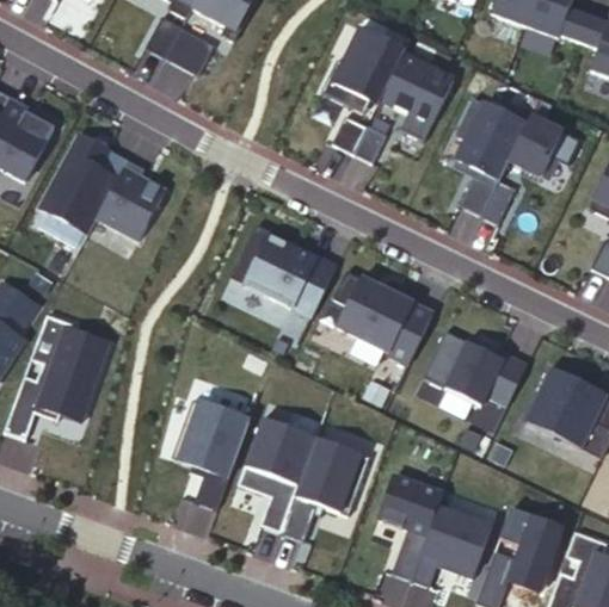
[(168,7),(188,17),(192,7),(196,0),(172,0),(168,7)]
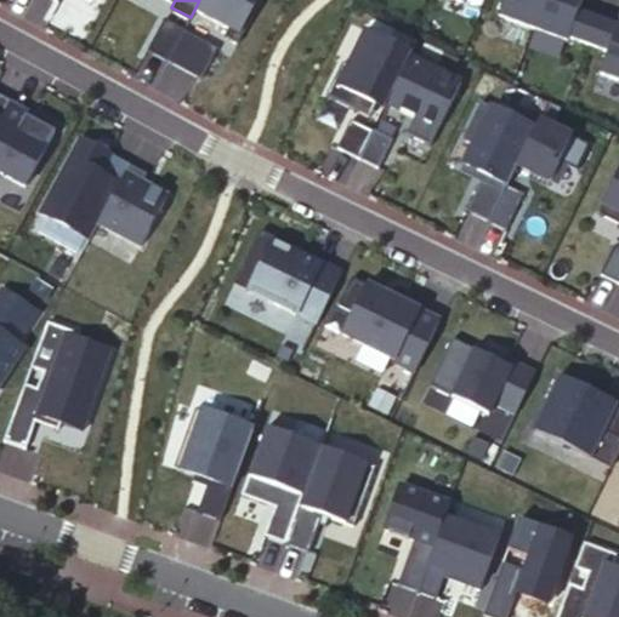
[(199,0),(196,7),(230,26),(226,34),(238,41),(260,0),(199,0)]
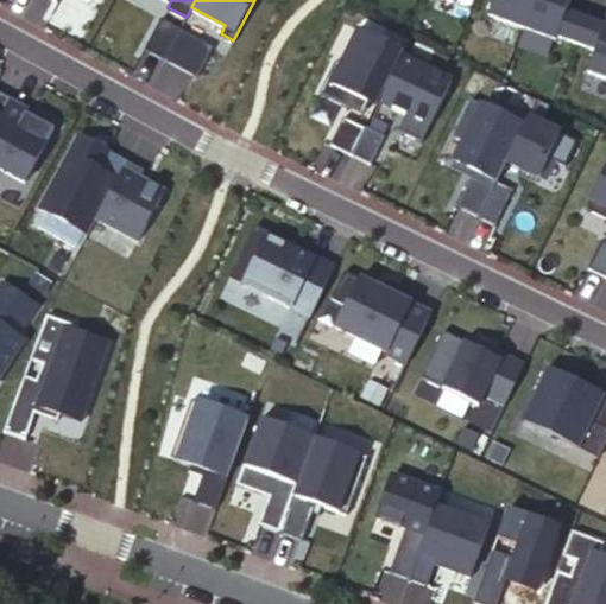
[(493,0),(490,10),(524,23),(531,0),(493,0)]
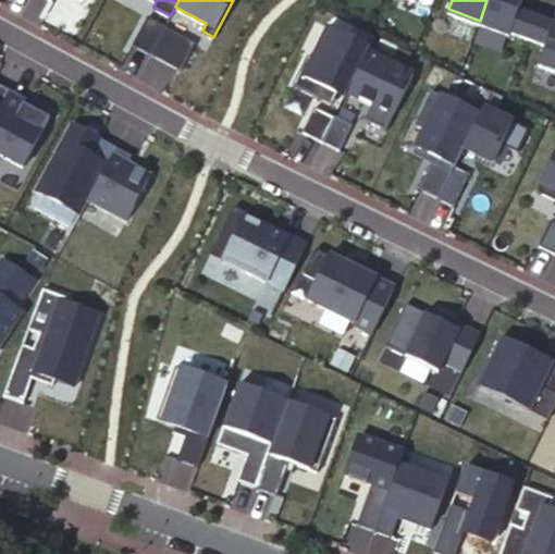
[(486,0),(480,21),(510,32),(512,28),(529,35),(540,4),(529,0),(486,0)]
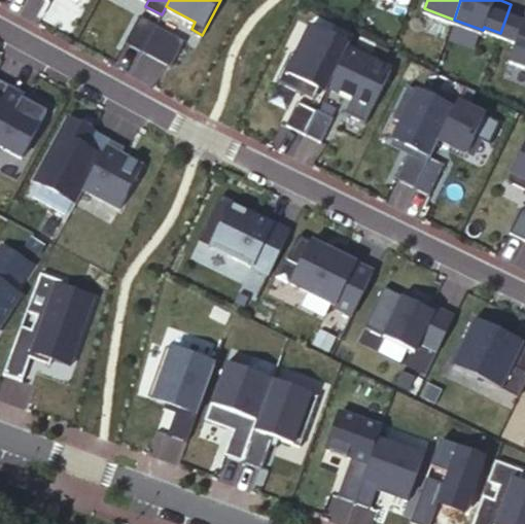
[(517,39),(510,58),(524,63),(524,8),(511,4),(500,33),(517,39)]
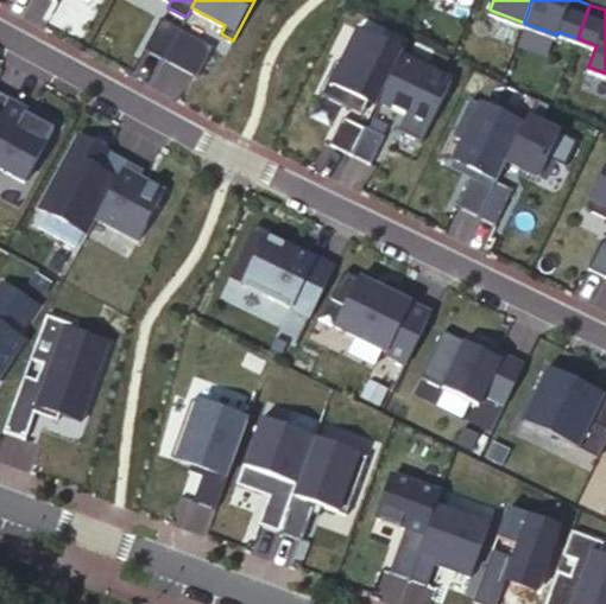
[(162,14),(144,48),(164,58),(181,26),(182,25),(162,14)]
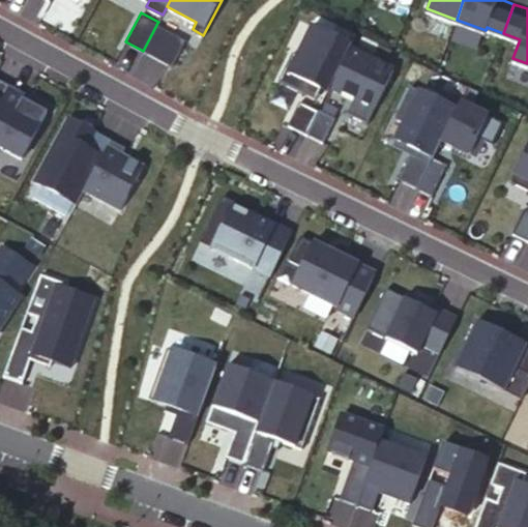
[(186,38),(157,23),(143,51),(171,65),(186,38)]
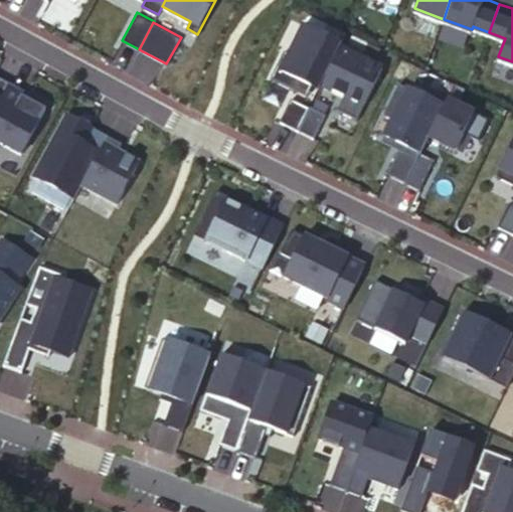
[(317,88),(318,89),(321,82),(340,44),(341,40),(340,40),(340,42),(304,24),(304,22),(303,22),(289,51),(284,49),(271,77),(296,90),(302,78),(312,83),(318,86),(317,88)]
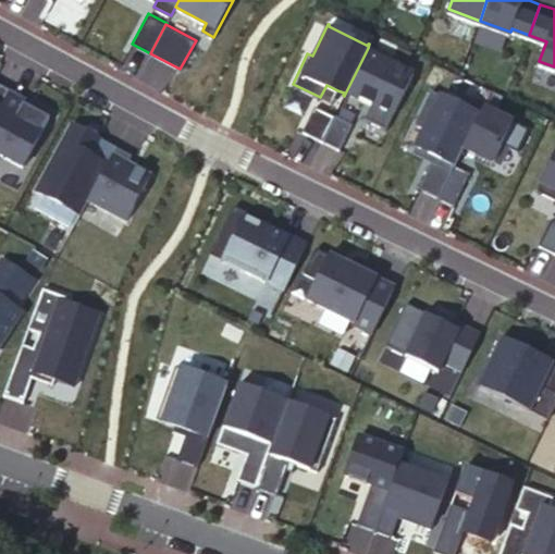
[(415,71),(368,48),(347,89),(372,102),(365,118),(386,127),(415,71)]
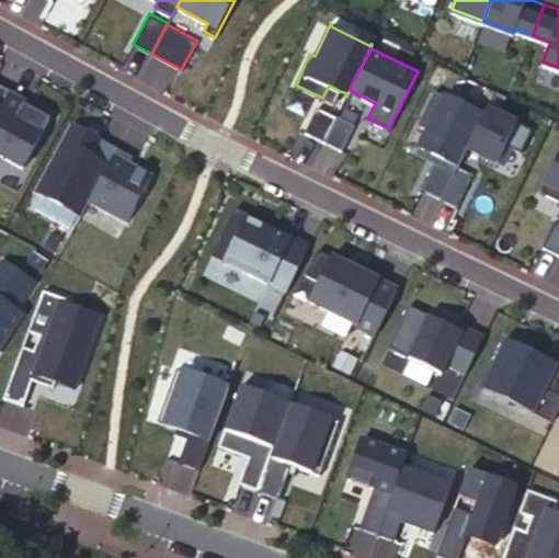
[(0,106),(11,88),(0,81),(0,106)]
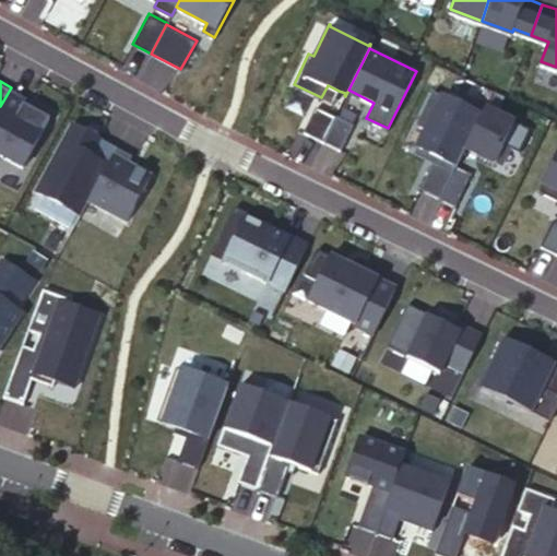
[(486,90),(471,81),(465,93),(481,101),(486,90)]
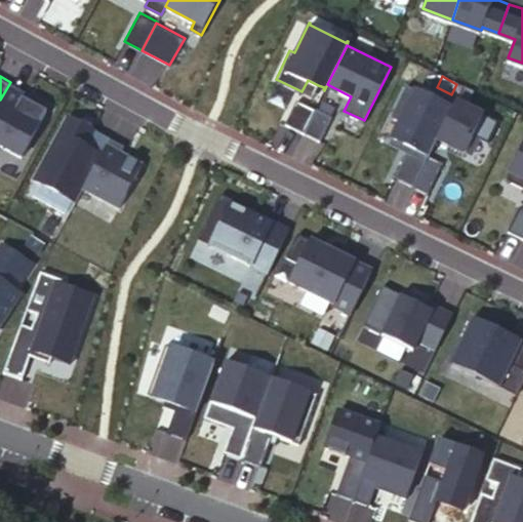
[(308,80),(302,91),(313,96),(318,85),(308,80)]
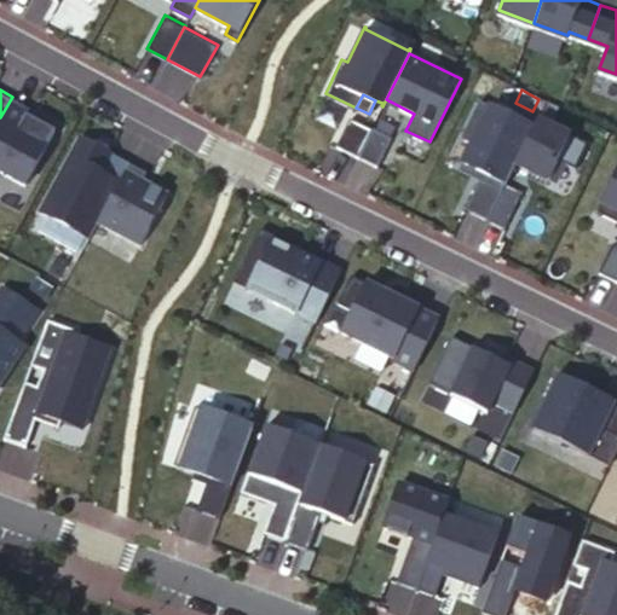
[(30,106),(12,97),(0,117),(0,167),(27,181),(59,122),(57,121),(53,126),(28,112),(30,106)]
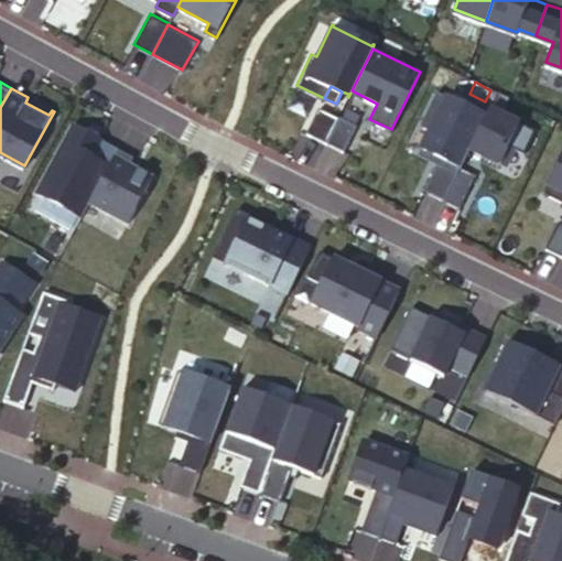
[(489,106),(490,104),(485,101),(469,94),(464,104),(436,89),(420,122),(430,127),(421,146),(441,154),(424,187),(445,198),(461,166),(469,148),(489,106)]
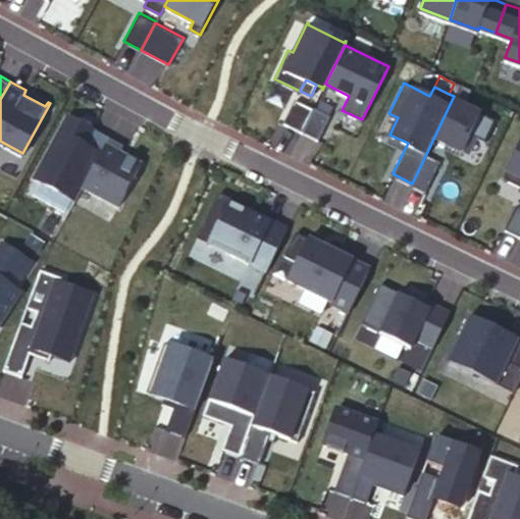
[(496,119),(453,98),(434,137),(462,151),(470,134),(485,141),(496,119)]
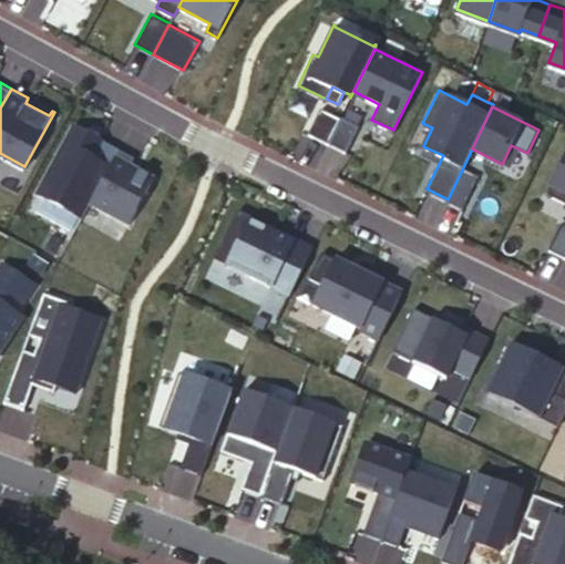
[(341,118),(320,108),(308,133),(328,143),(341,118)]
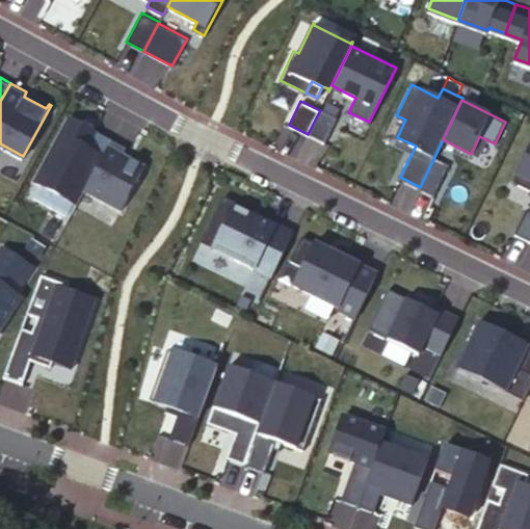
[(336,117),(320,110),(308,134),(324,141),(336,117)]
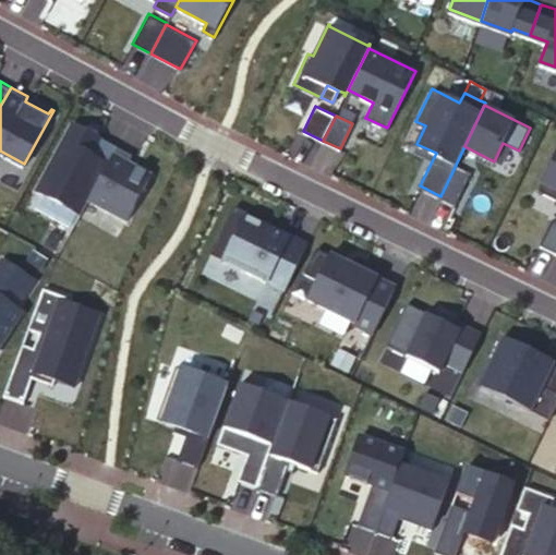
[(117,145),(73,121),(37,189),(81,212),(88,197),(117,145)]
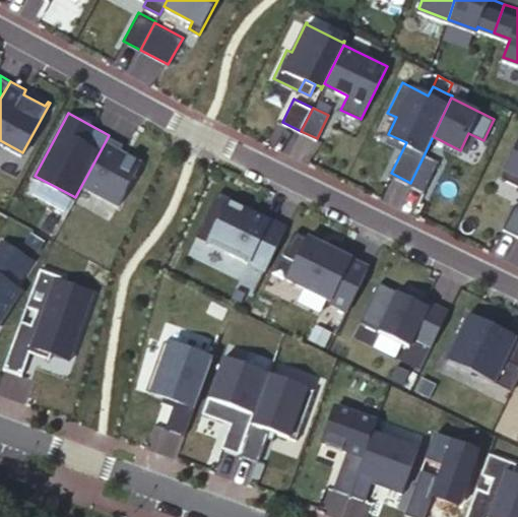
[(124,143),(109,135),(82,184),(119,203),(141,160),(120,149),(124,143)]
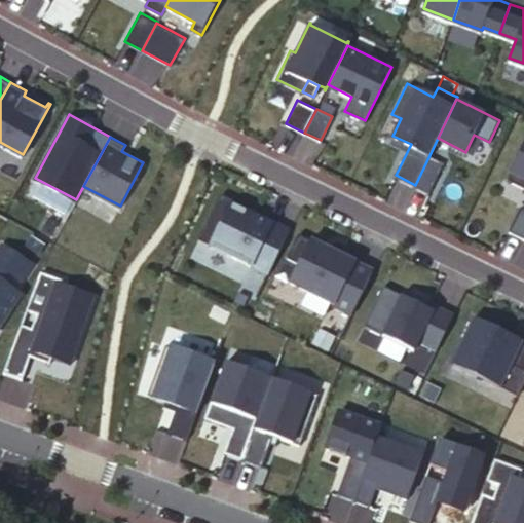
[(523,145),(508,180),(523,187),(523,145)]
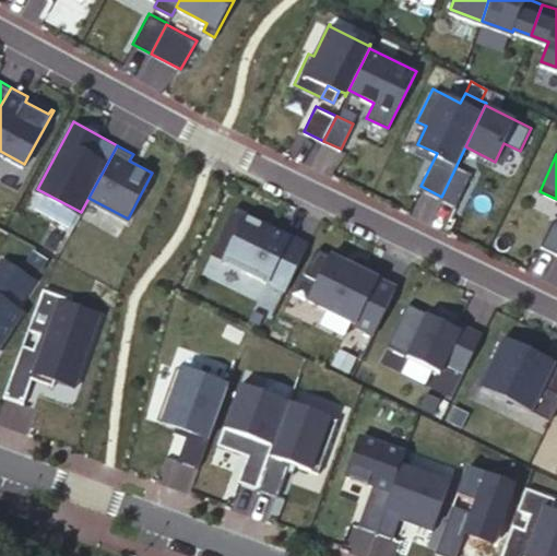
[(472,172),(457,165),(441,197),(457,203),(472,172)]
